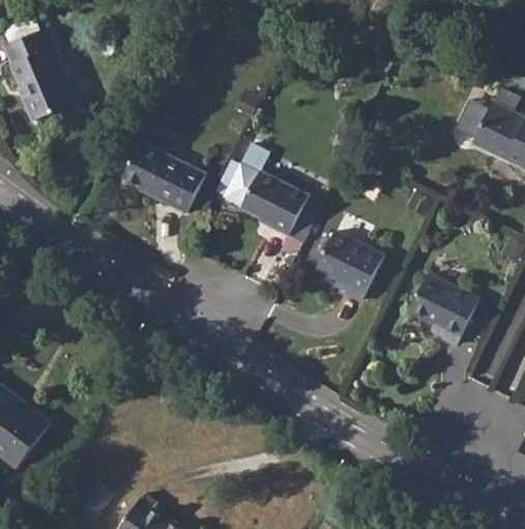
[(76,100),(45,27),(35,31),(29,18),(3,29),(8,42),(1,46),(22,95),(19,96),(30,121),(76,100)]
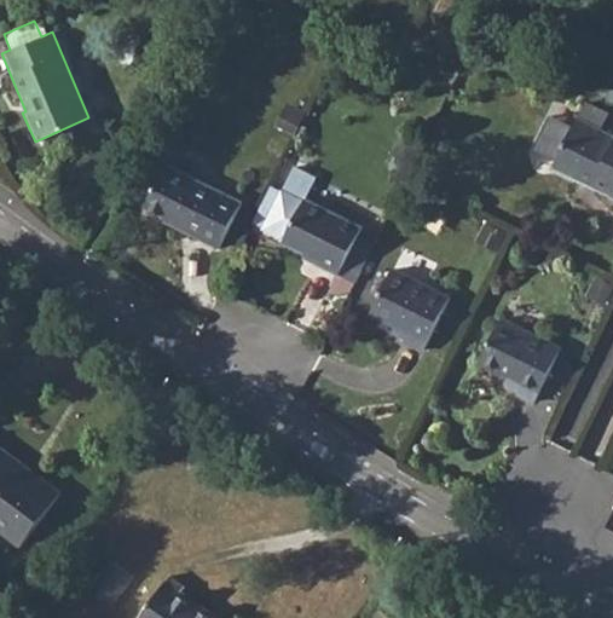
[(582,103),(574,119),(596,130),(603,114),(582,103)]
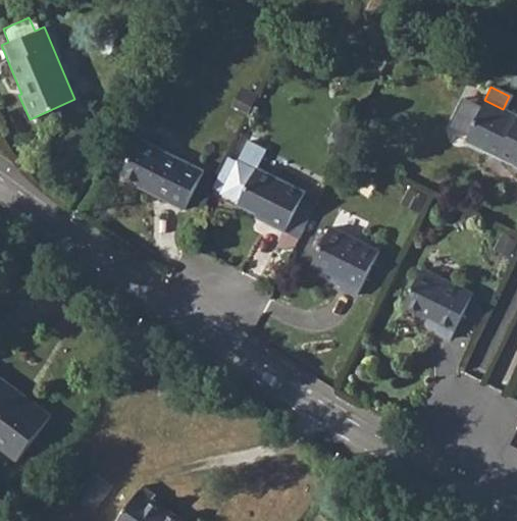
[(516,167),(516,115),(516,116),(503,109),(484,100),(480,108),(461,99),(448,126),(467,136),(465,141),(516,167)]
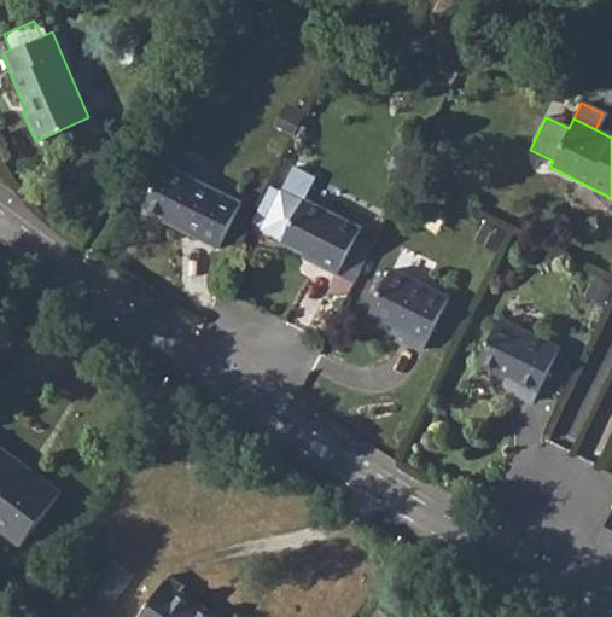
[(238,203),(162,166),(141,208),(176,226),(175,228),(214,248),(238,203)]
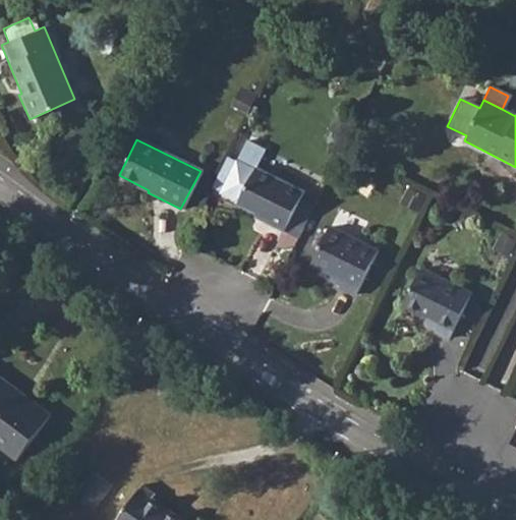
[(299,197),(301,191),(254,168),(253,170),(234,161),(219,192),(237,201),(236,205),(266,219),(264,223),(282,231),(285,225),(299,232),(312,204),(299,197)]
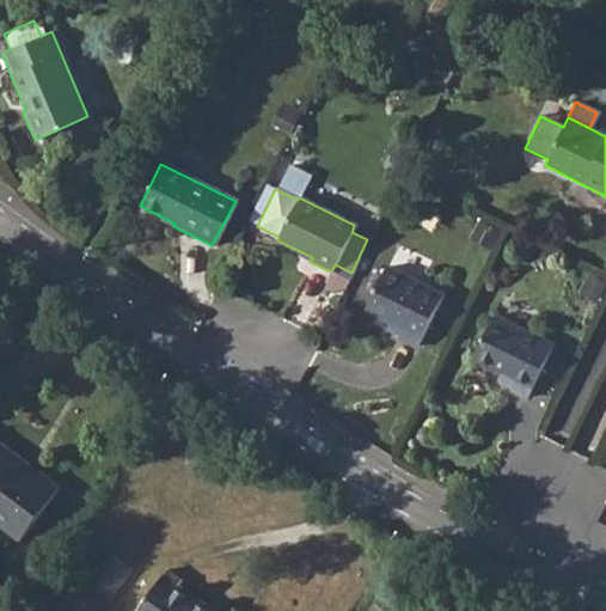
[(440,295),(384,267),(362,310),(399,328),(396,337),(415,347),(440,295)]
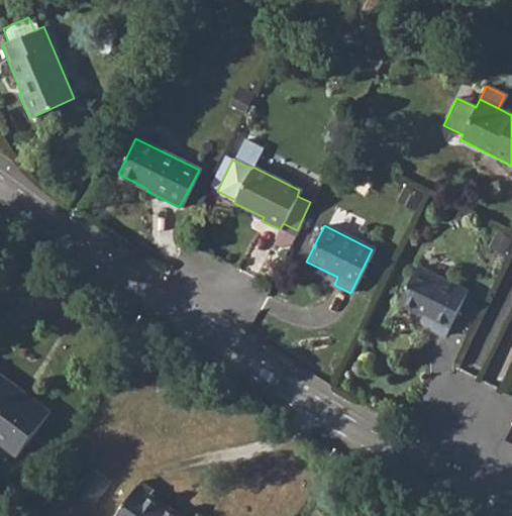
[(466,291),(416,266),(398,303),(432,321),(429,329),(443,335),(466,291)]
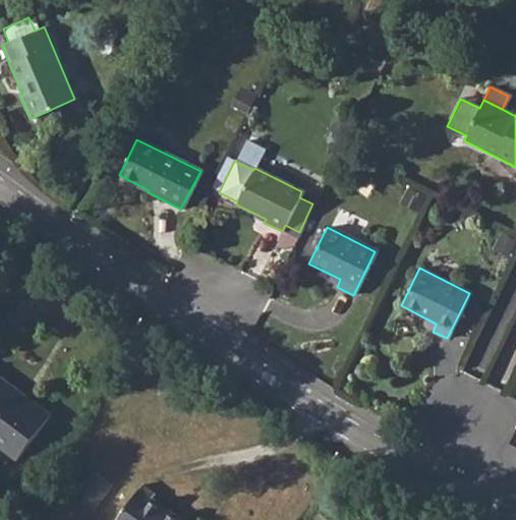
[(48,415),(0,381),(0,448),(14,460),(48,415)]
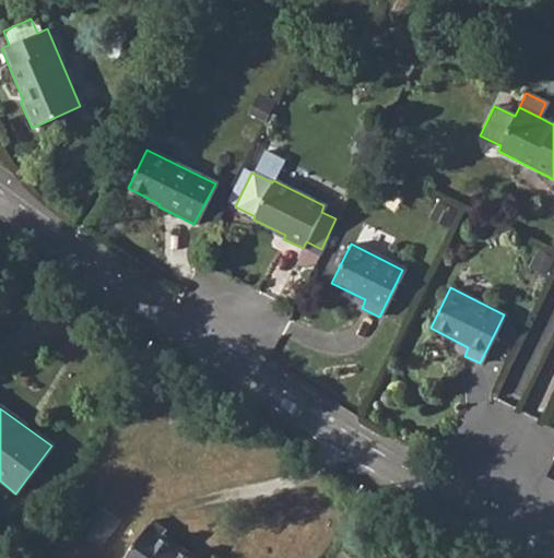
[(112,517),(97,507),(77,534),(92,545),(112,517)]
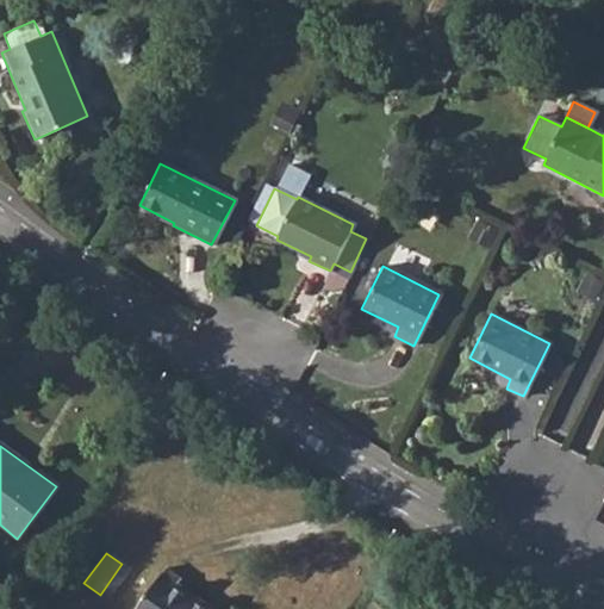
[(210,608),(175,584),(178,580),(162,569),(132,608),(210,608)]
